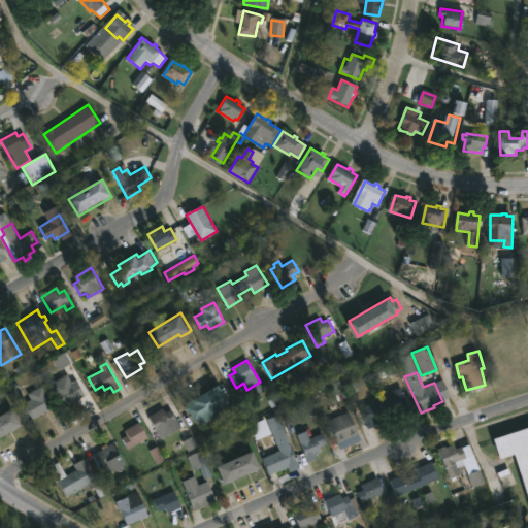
[(66,374),(70,382),(75,378),(85,396),(60,408),(47,384),(66,374)]
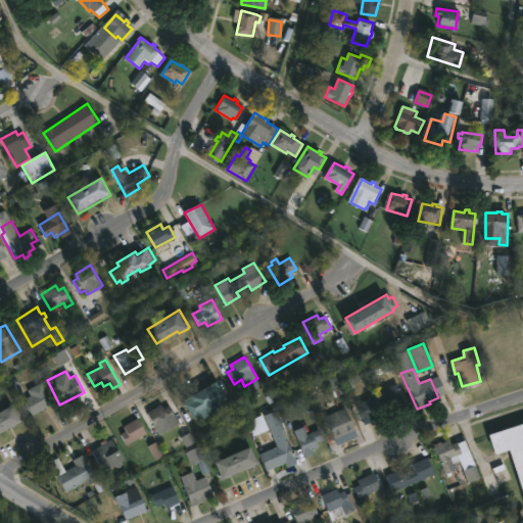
[(338,395),(331,398),(324,384),(347,373),(353,386),(342,392),(342,393),(338,395)]
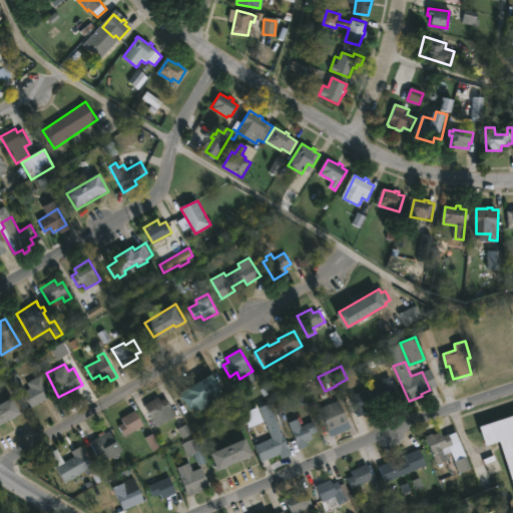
[(45,399),(32,406),(24,392),(30,387),(27,382),(40,375),(52,395),(45,399)]
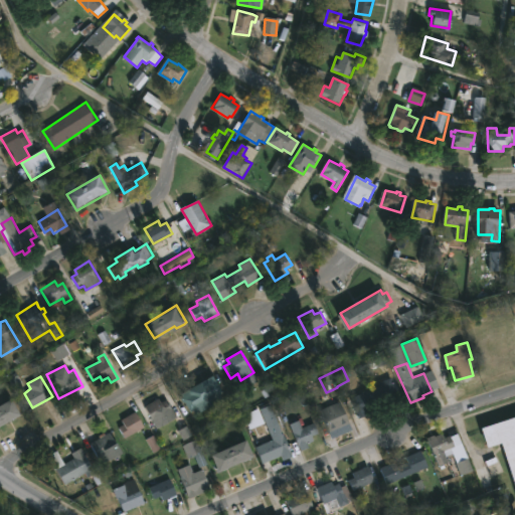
[(217,378),(224,390),(221,391),(222,394),(215,398),(214,395),(205,400),(204,398),(200,400),(205,408),(197,412),(194,407),(191,409),(186,400),(183,402),(181,398),(192,393),(189,389),(207,378),(210,382),(217,378)]
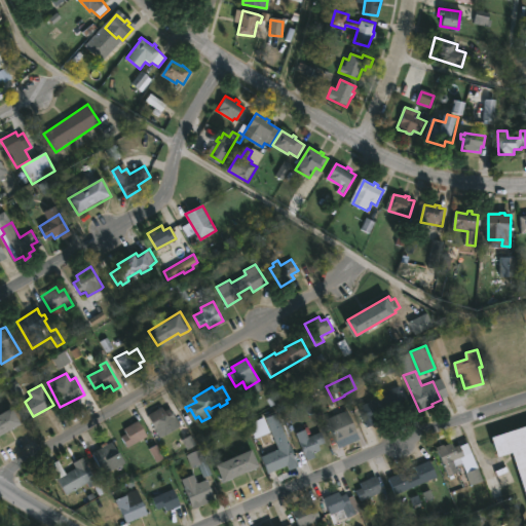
[(369,422),(365,424),(357,407),(386,393),(385,391),(397,386),(406,405),(369,422)]
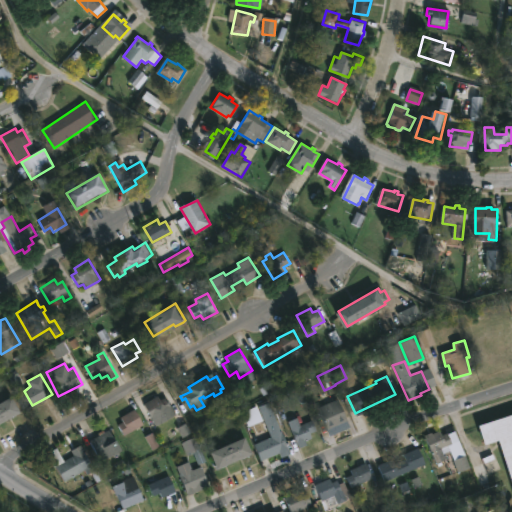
[(0,402),(13,395),(22,412),(0,423),(0,402)]
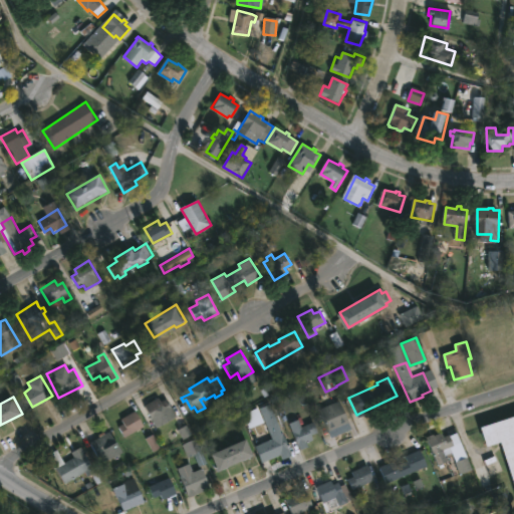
[(157,398),(160,402),(166,399),(175,417),(155,428),(143,406),(157,398)]
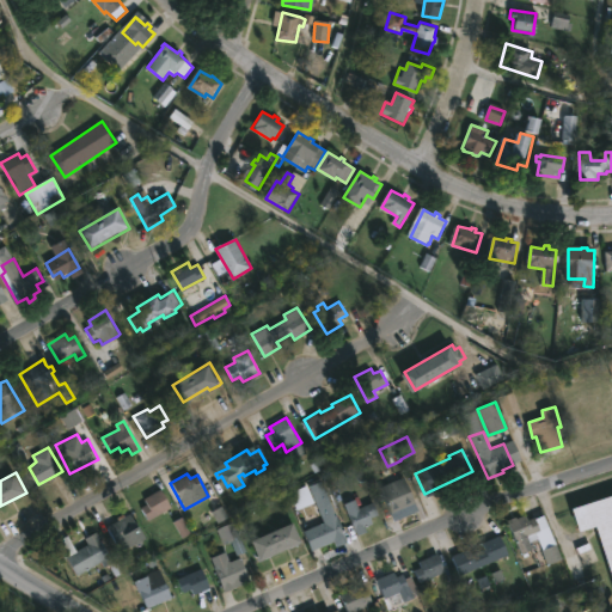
[(415,506),(391,516),(378,487),(403,477),(415,506)]
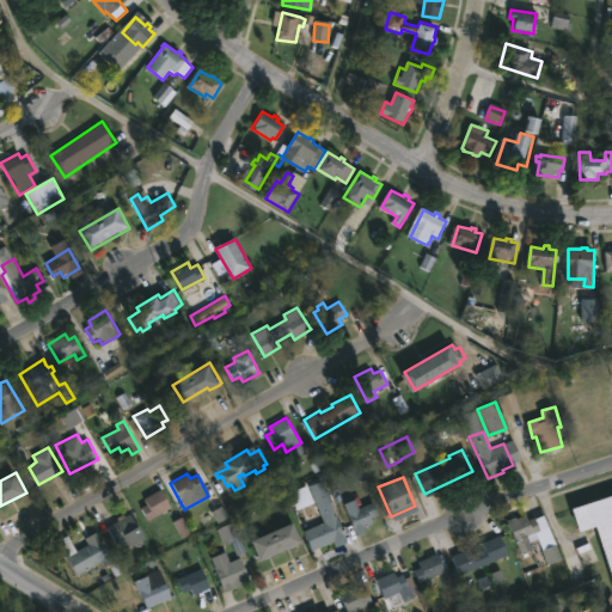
[(323,481),(348,543),(337,548),(335,542),(312,551),(304,531),(324,522),(310,487),(323,481)]
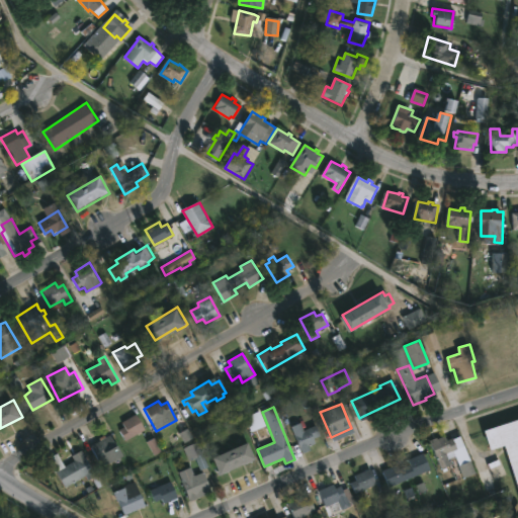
[(251,432),(264,426),(258,413),(245,419),(251,432)]
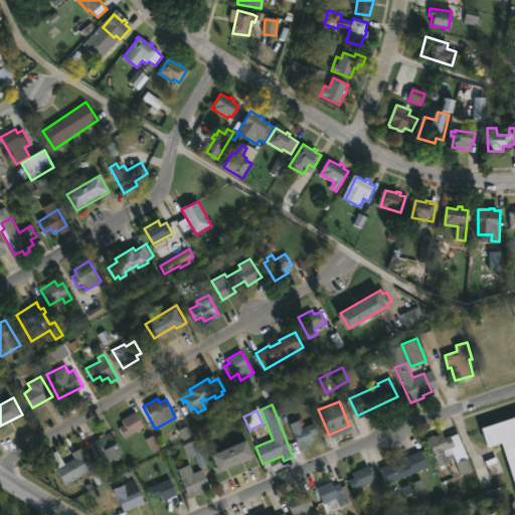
[(145,426),(126,438),(120,427),(125,424),(122,419),(136,411),(145,426)]
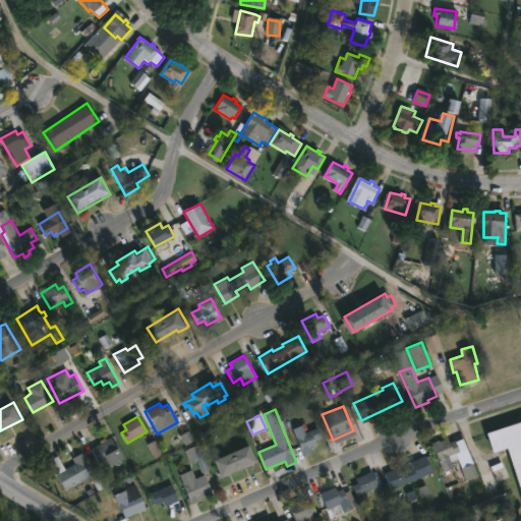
[(520,421),(520,480),(510,447),(496,451),(489,431),(520,421)]
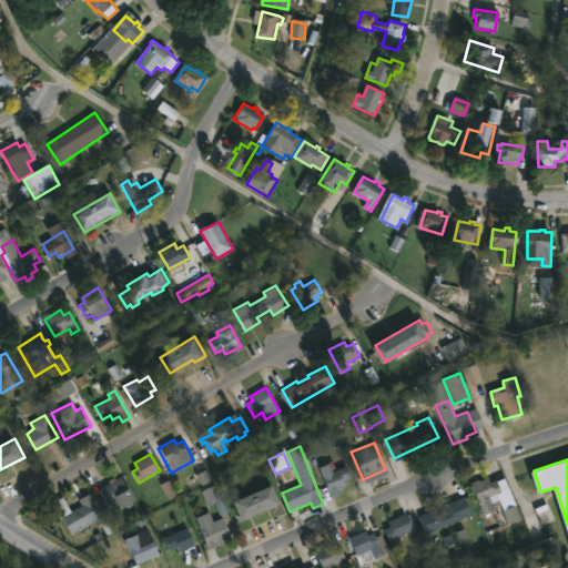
[(331,464),(334,472),(347,466),(352,477),(345,480),(347,486),(341,488),(342,493),(332,497),(324,475),(318,477),(316,472),(322,469),(321,467),(331,464)]
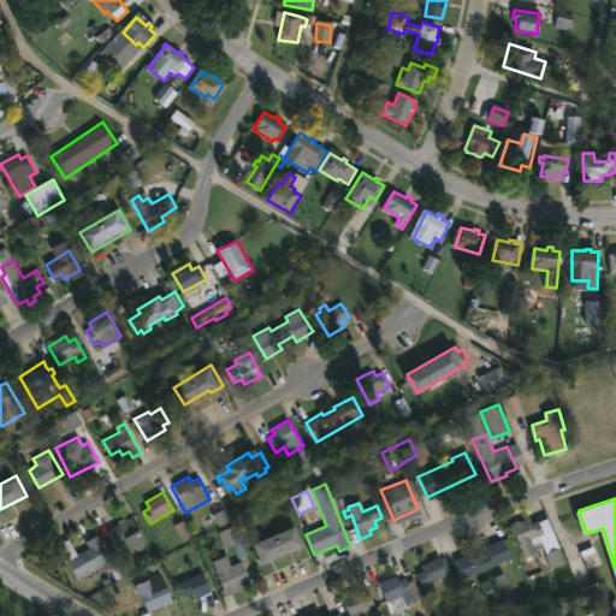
[(531,516),(533,522),(549,517),(568,561),(554,568),(543,542),(535,544),(538,551),(527,556),(513,522),(531,516)]
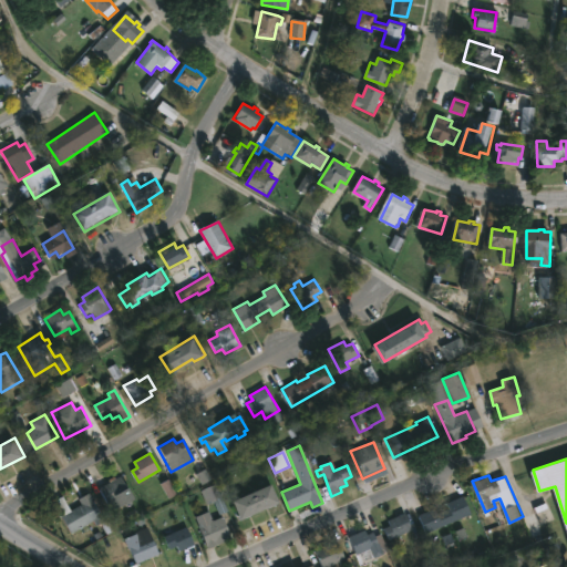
[(119,476),(132,498),(127,501),(129,503),(123,506),(122,504),(111,509),(109,504),(106,505),(98,487),(109,482),(107,480),(113,476),(114,478),(119,476)]
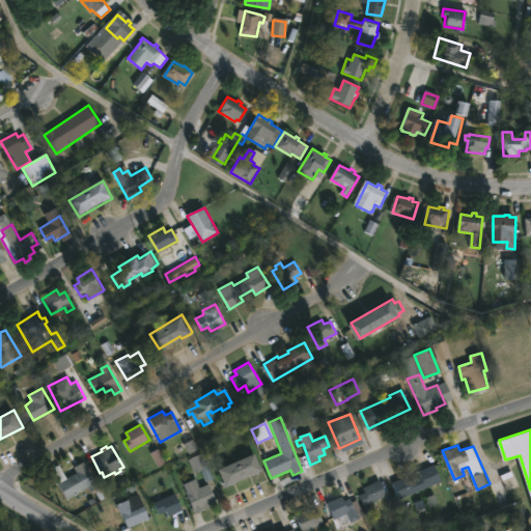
[(233,483),(226,485),(219,469),(255,452),(262,470),(233,483)]
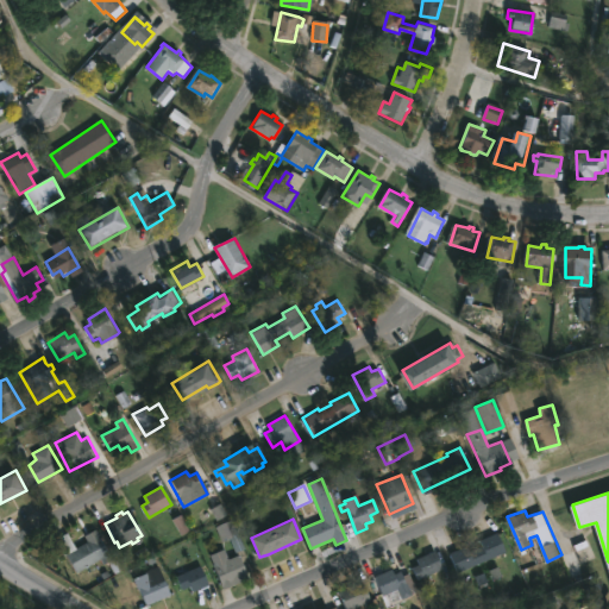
[(94,529),(112,559),(104,564),(100,559),(76,572),(66,554),(62,557),(52,540),(66,533),(75,548),(86,541),(83,537),(94,529)]
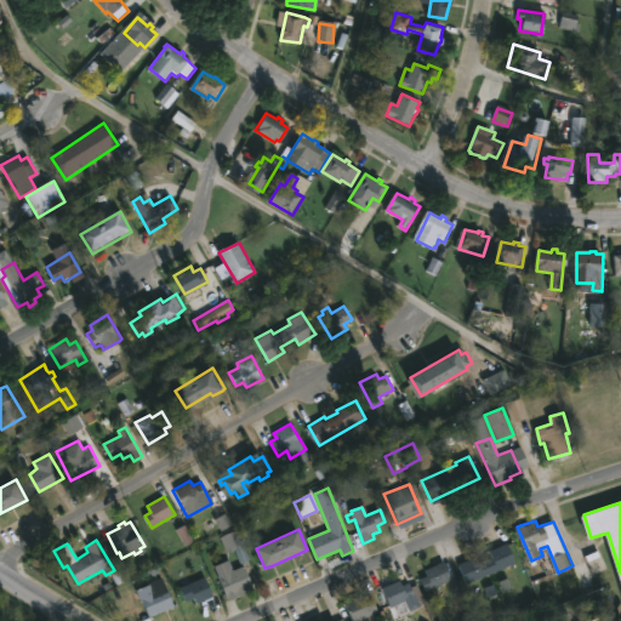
[(514,563),(497,570),(501,579),(488,585),(484,576),(466,585),(457,564),(474,556),(478,562),(490,557),(488,551),(506,542),(514,563)]
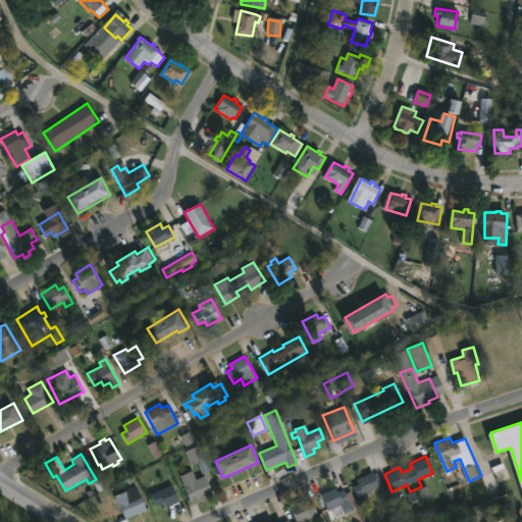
[(193,476),(195,480),(205,476),(213,496),(191,505),(178,476),(191,471),(193,476)]
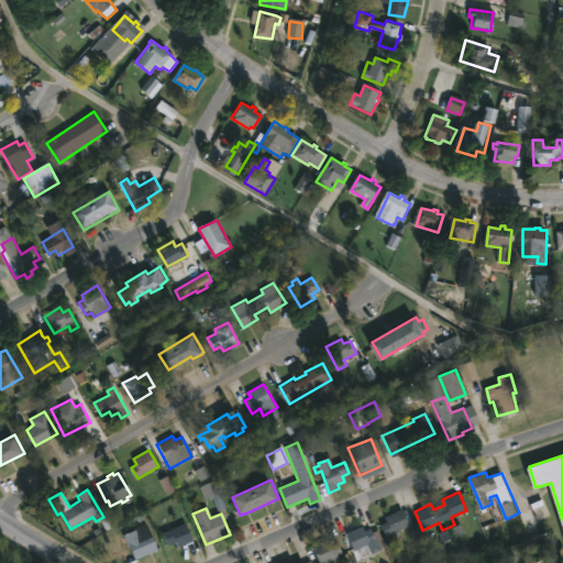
[(409,525),(387,536),(382,523),(388,520),(386,516),(401,509),(409,525)]
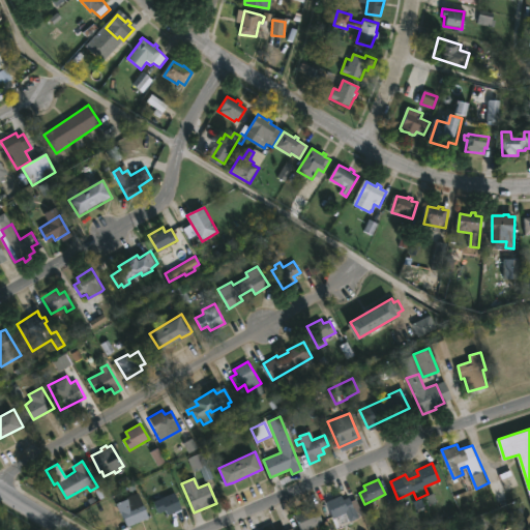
[(181,510),(167,516),(165,510),(156,513),(151,500),(175,492),(181,510)]
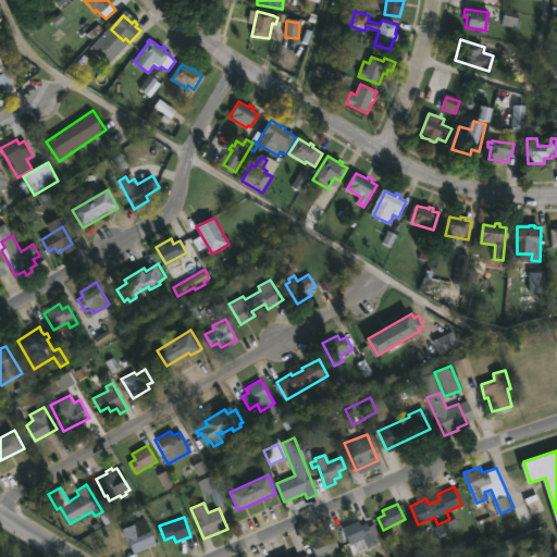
[(145,519),(156,544),(133,554),(121,529),(145,519)]
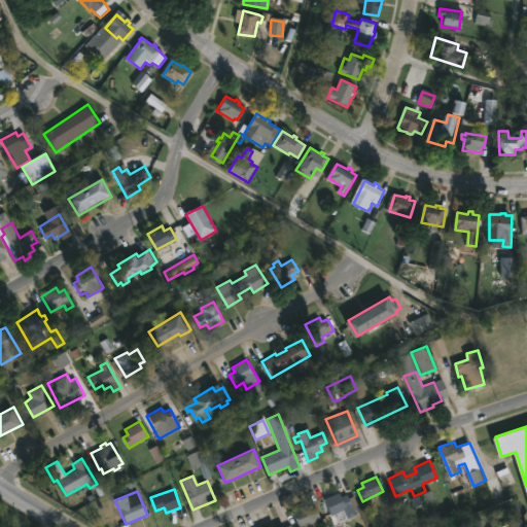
[(341,491),(343,496),(348,494),(350,498),(355,496),(362,512),(340,521),(337,514),(334,515),(325,498),(341,491)]
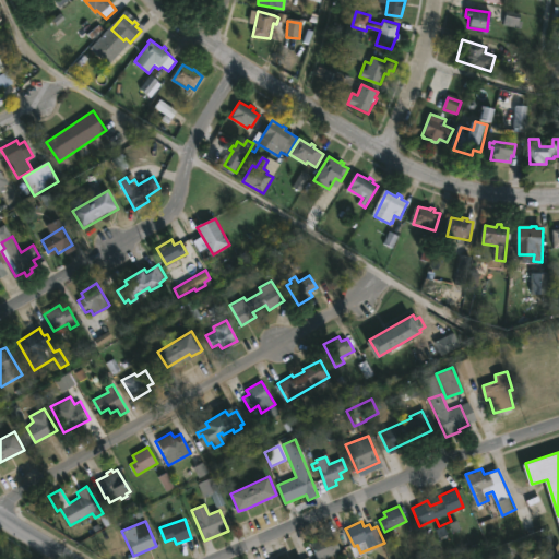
[(340,551),(319,558),(316,558),(310,543),(332,534),(340,551)]
